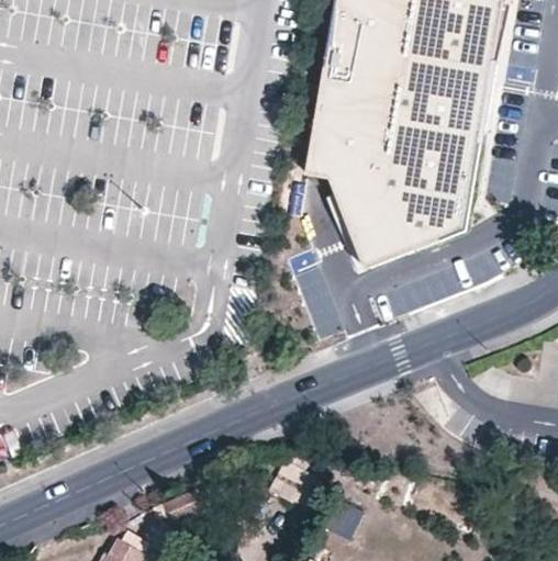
[(333,0),(305,177),(326,177),(361,268),(378,262),(465,229),(501,0),(333,0)]
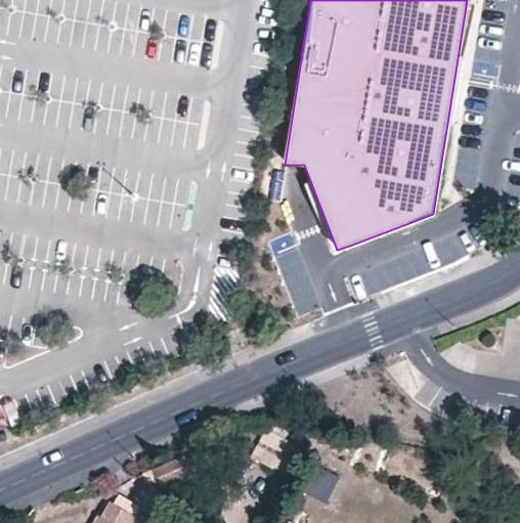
[(282,441),(260,430),(246,456),(267,468),(268,466),(282,441)]
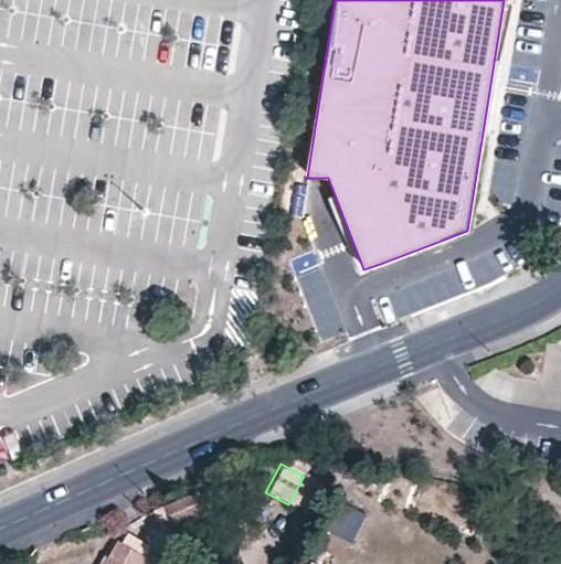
[(323,485),(304,476),(289,502),(306,511),(320,491),(323,485)]
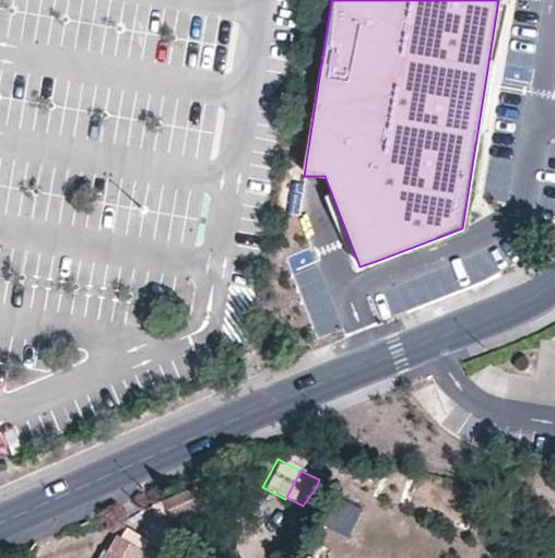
[(161,519),(204,503),(202,500),(197,485),(196,485),(154,501),(161,519)]
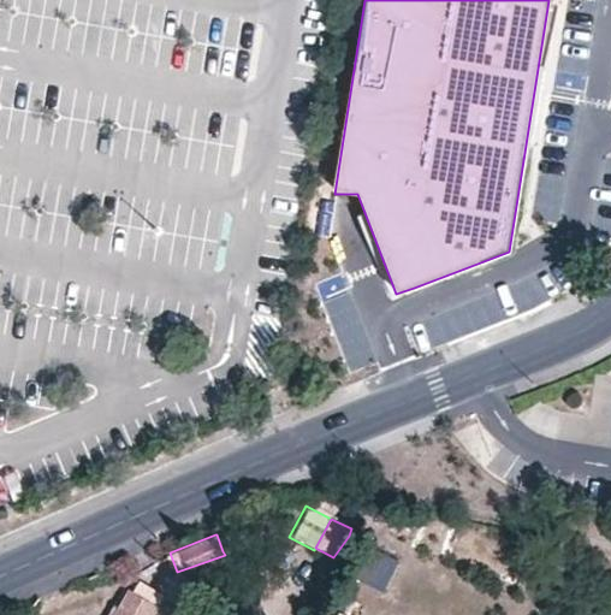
[(361,549),(354,583),(383,589),(390,555),(361,549)]
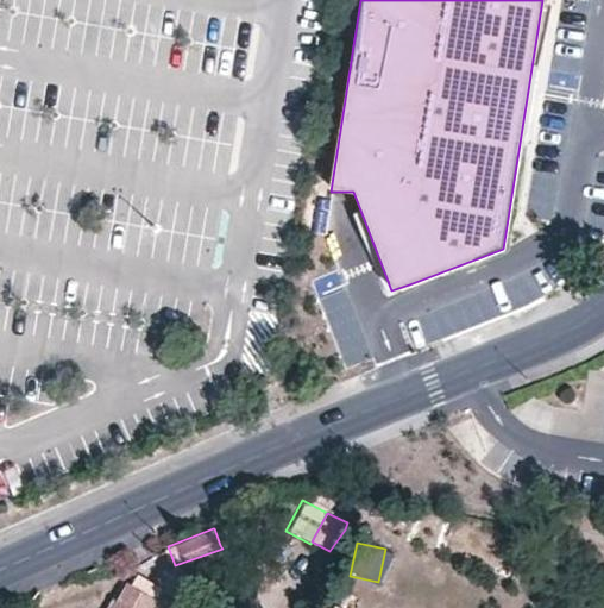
[(142,607),(151,593),(139,587),(125,578),(109,607),(142,607)]
